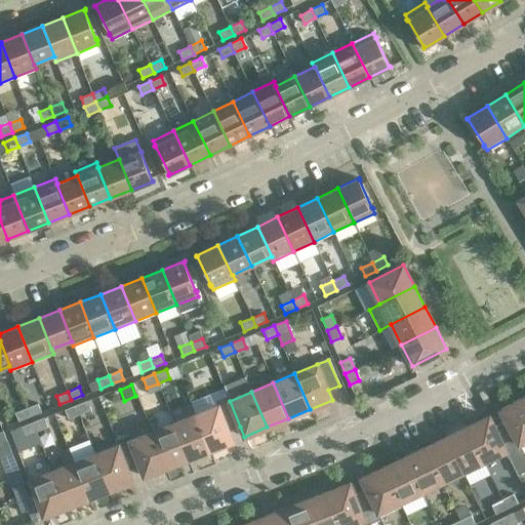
[(217,406),(196,414),(209,450),(232,441),(229,431),(240,427),(230,401),(228,395),(215,400),(217,406)]
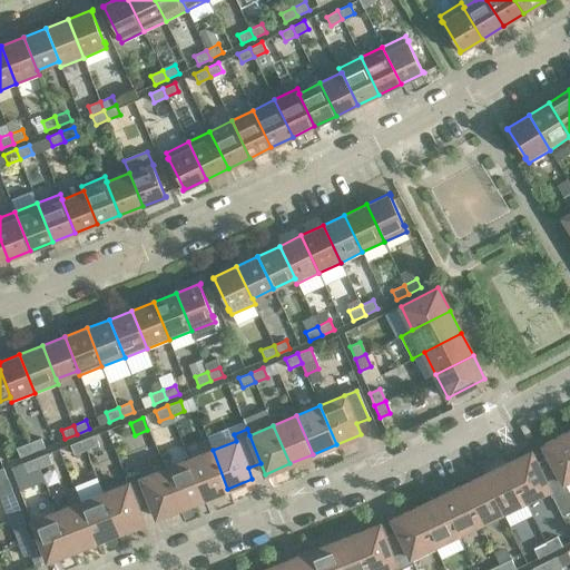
[(569,478),(569,440),(566,433),(543,445),(549,457),(537,463),(536,463),(549,490),(548,490),(551,495),(554,493),(569,524),(569,493),(568,488),(564,482),(569,478)]
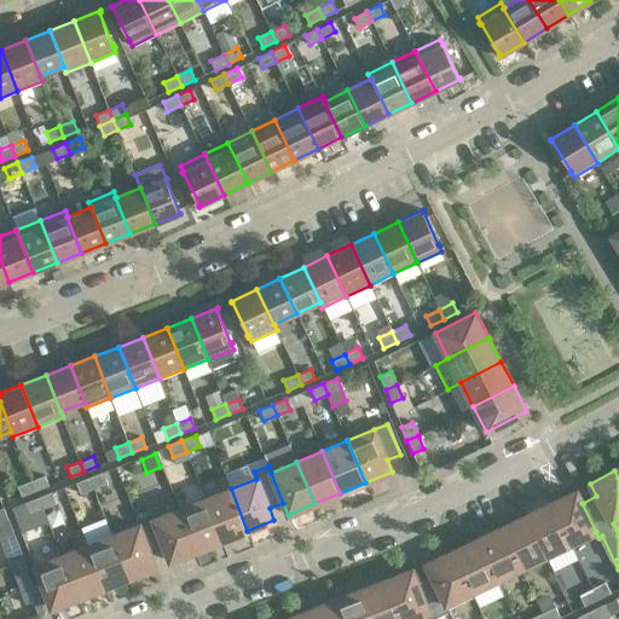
[(108,482),(103,472),(90,478),(93,489),(108,482)]
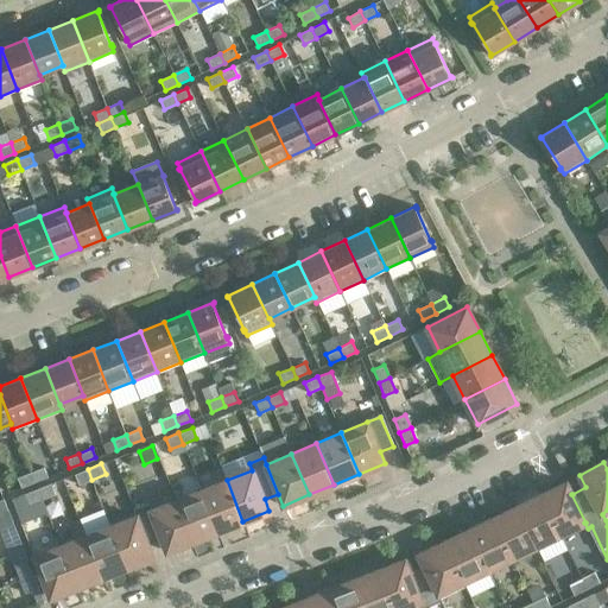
[(44,467),(31,473),(35,482),(48,477),(44,467)]
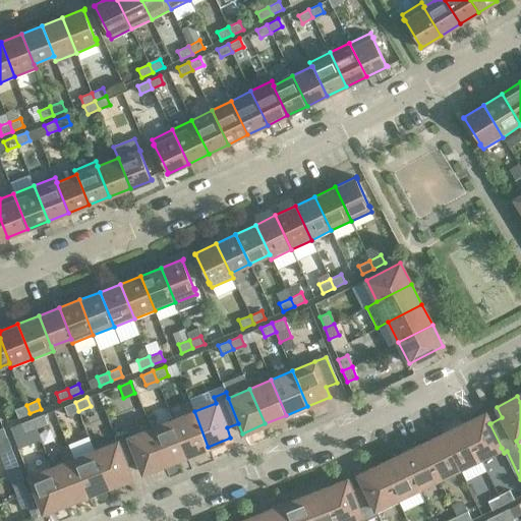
[(78,411),(75,402),(64,406),(67,415),(78,411)]
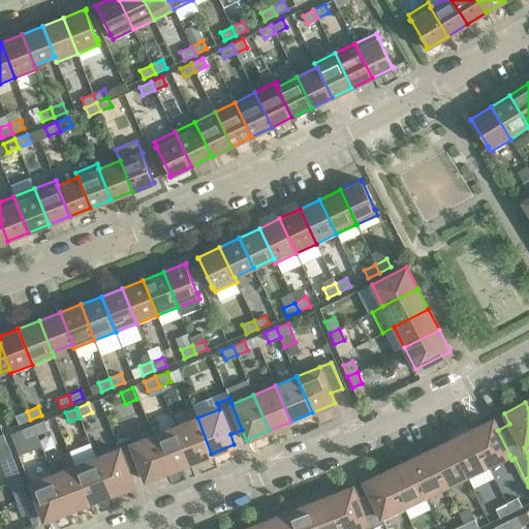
[(30,419),(27,411),(14,415),(19,424),(30,419)]
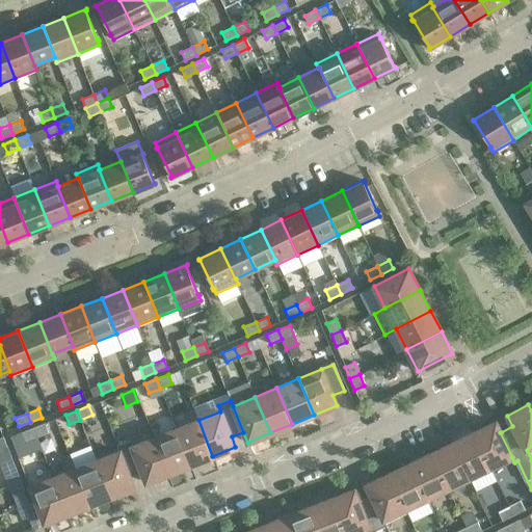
[(212,456),(198,420),(177,428),(190,464),(212,456)]
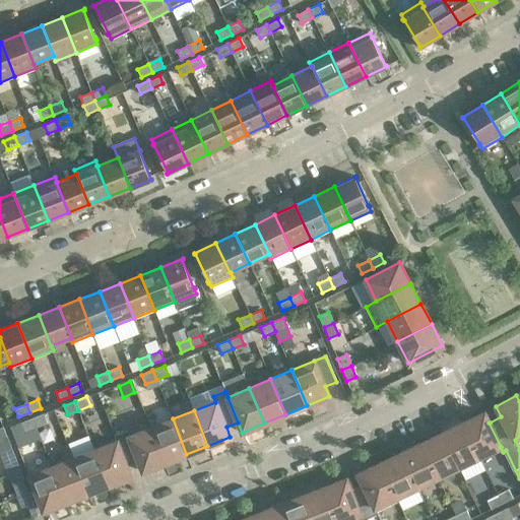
[(484,412),(462,423),(479,457),(500,447),(501,447),(489,423),(490,423),(484,412)]
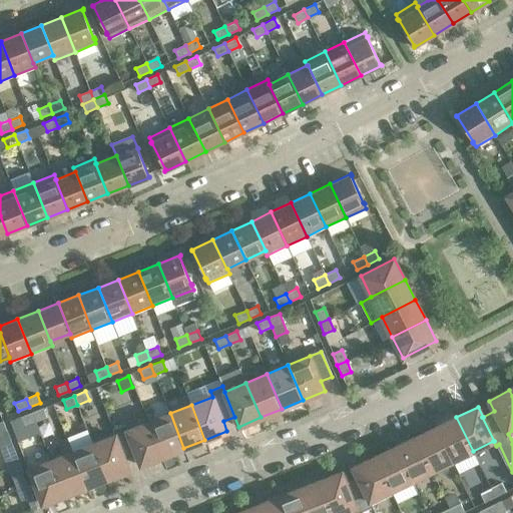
[(47,417),(43,408),(32,412),(35,421),(47,417)]
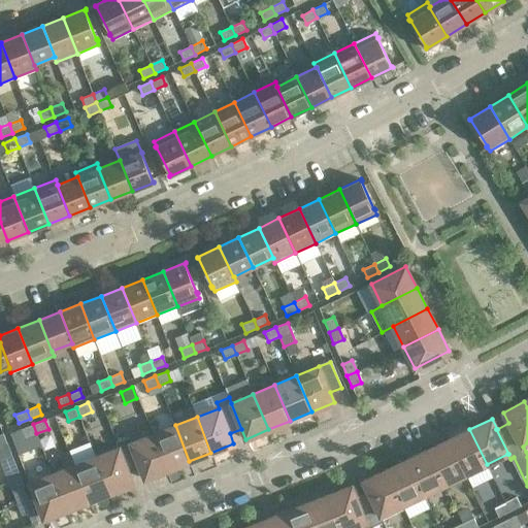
[(36,433),(33,424),(21,429),(25,438),(36,433)]
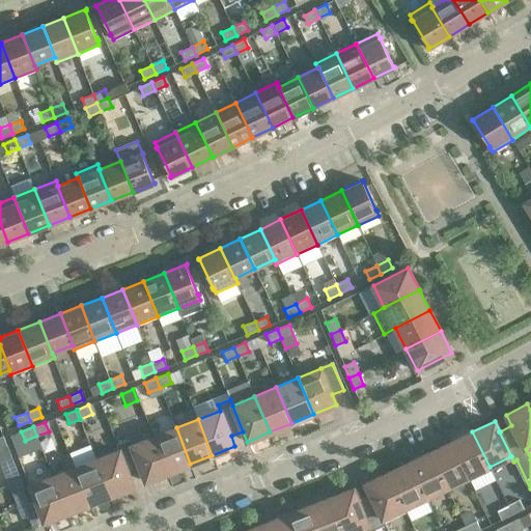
[(190,464),(176,427),(154,437),(168,473),(190,464)]
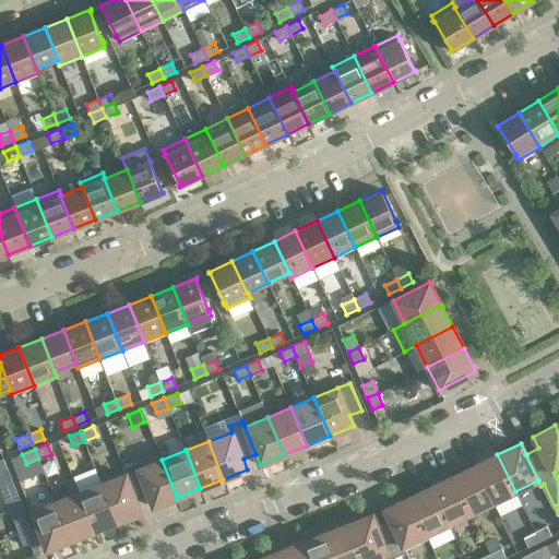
[(515,491),(497,454),(475,465),(492,502),(515,491)]
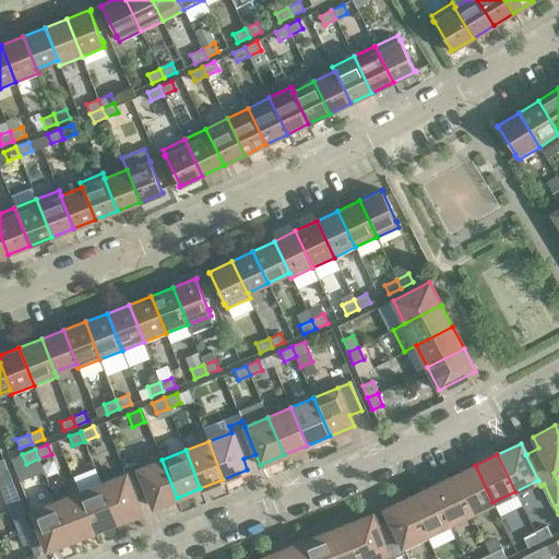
[(177,498),(162,460),(139,468),(137,463),(122,468),(126,474),(135,501),(137,501),(149,496),(153,507),(177,498)]
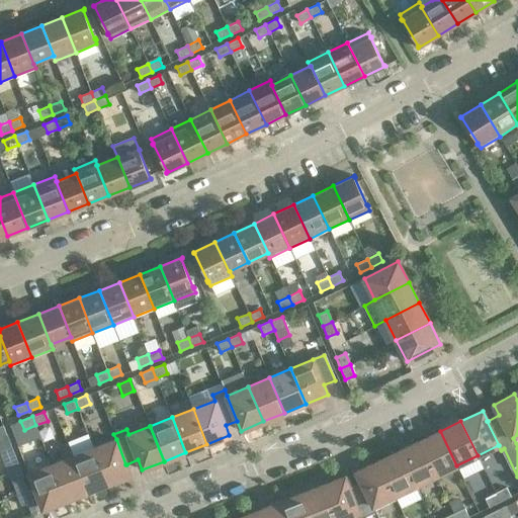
[(456,465),(440,431),(419,441),(436,476),(456,465)]
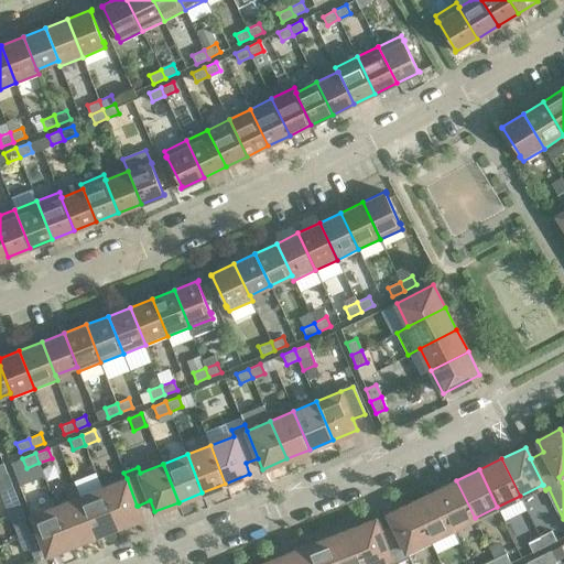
[(0,490),(12,486),(8,474),(0,476),(0,490)]
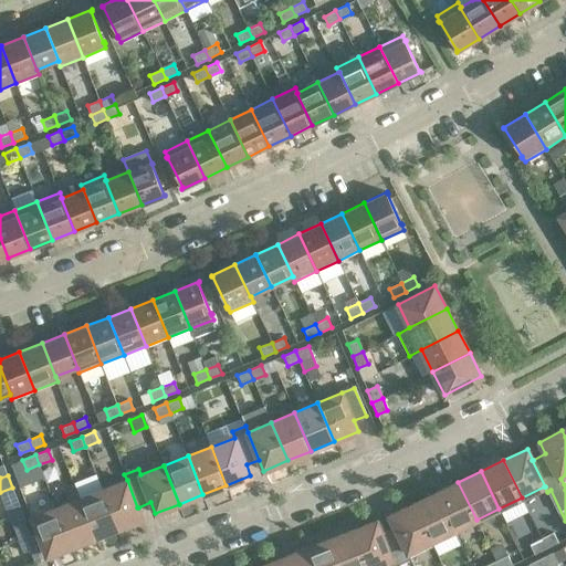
[(137,507),(127,480),(103,490),(118,527),(143,519),(138,507),(137,507)]
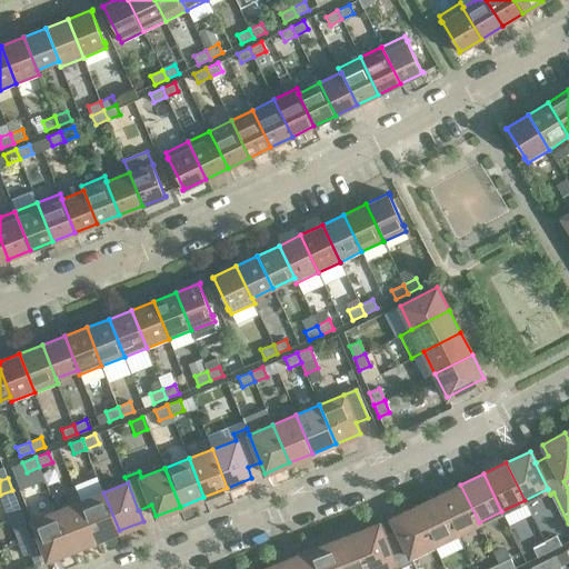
[(479,522),(460,485),(438,496),(456,533),(479,522)]
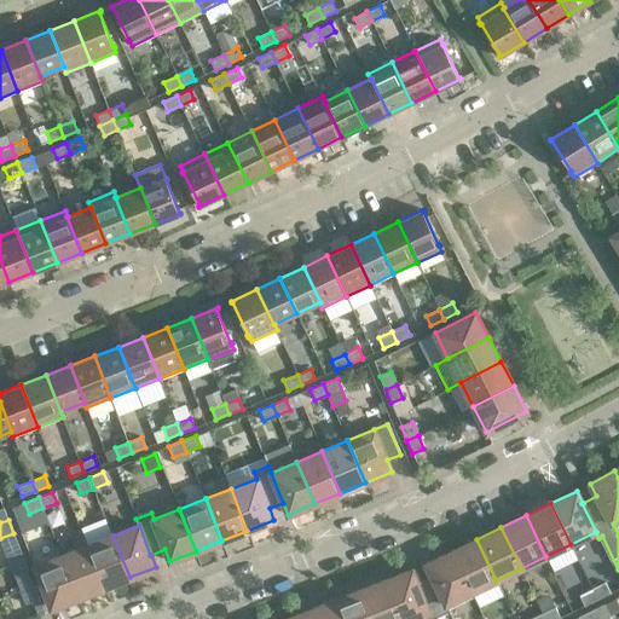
[(19,548),(13,533),(0,538),(6,553),(19,548)]
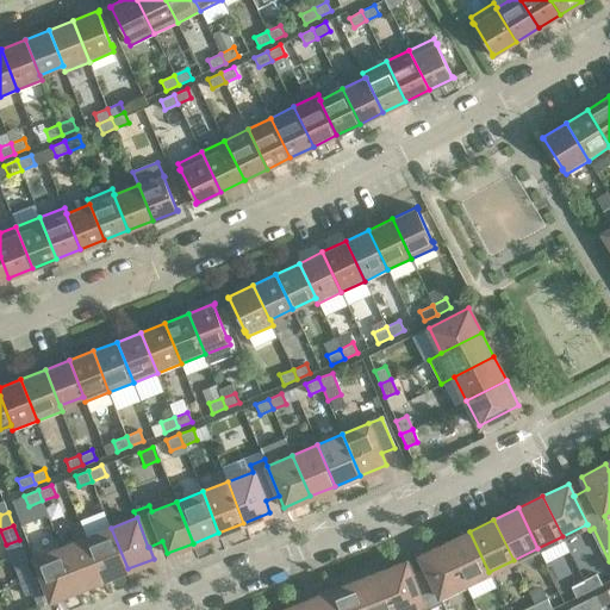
[(128,568),(111,528),(86,537),(101,579),(128,568)]
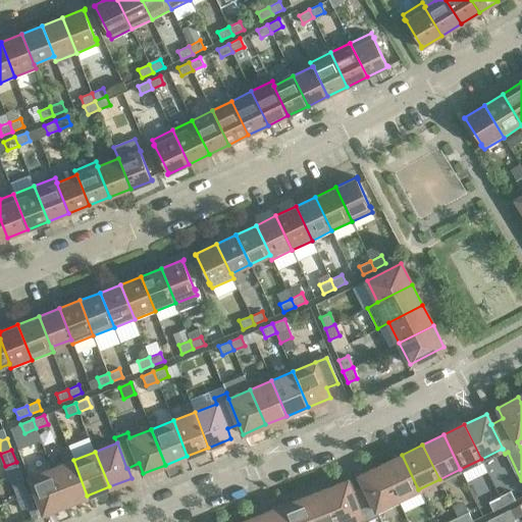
[(418,489),(402,455),(380,465),(398,500),(418,489)]
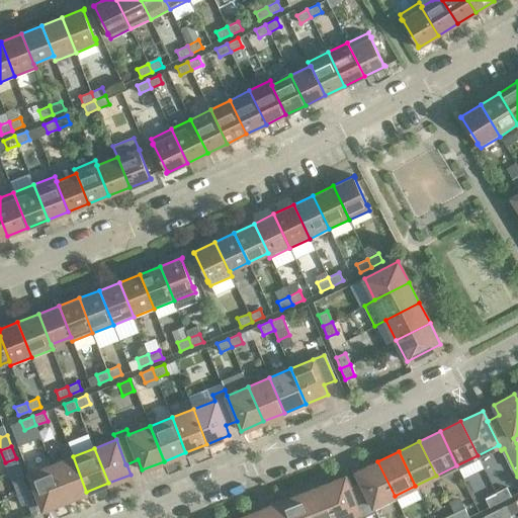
[(86,492),(73,456),(51,465),(65,500),(86,492)]
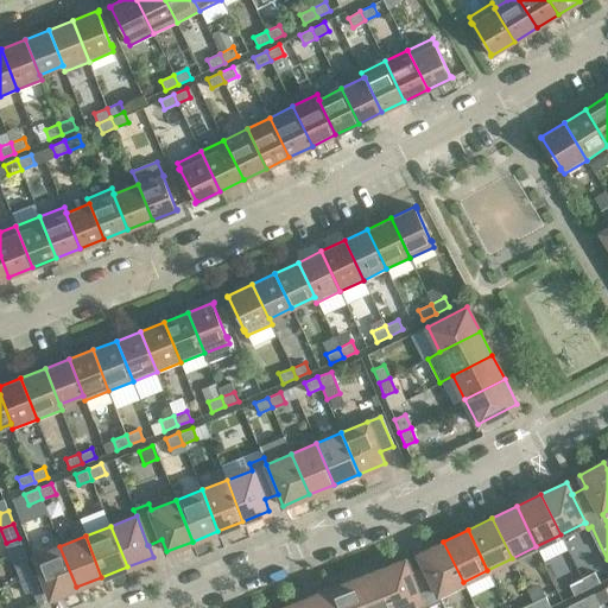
[(463,582),(443,542),(418,553),(424,565),(438,594),(463,582)]
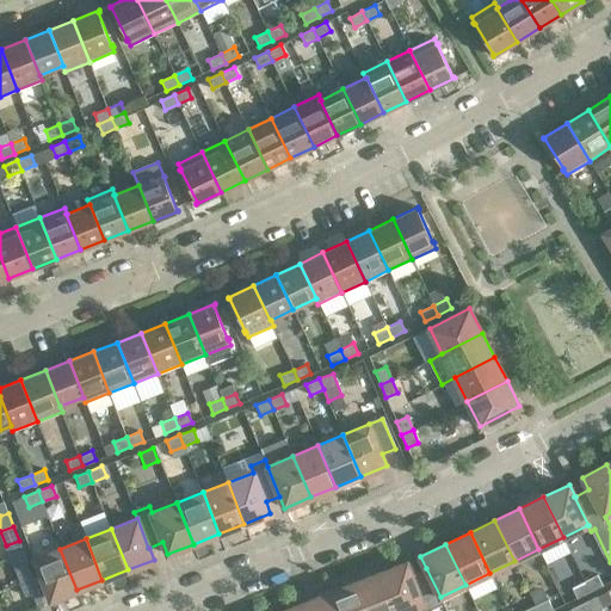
[(76,590),(60,549),(35,559),(50,600),(76,590)]
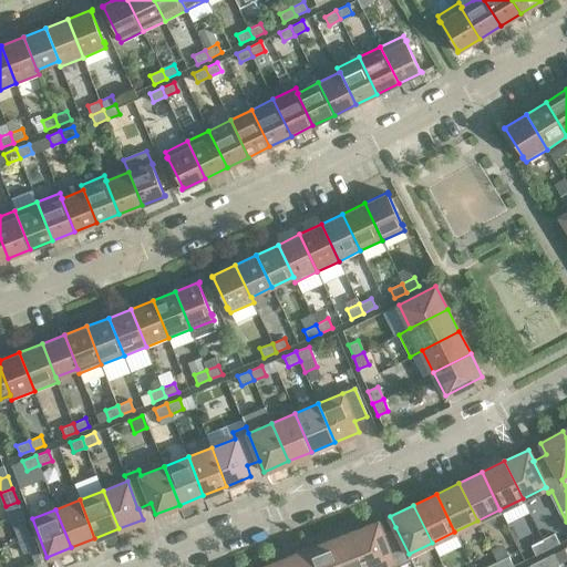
[(353,532),(367,566),(397,566),(412,559),(409,554),(395,527),(382,533),(378,522),(353,532)]
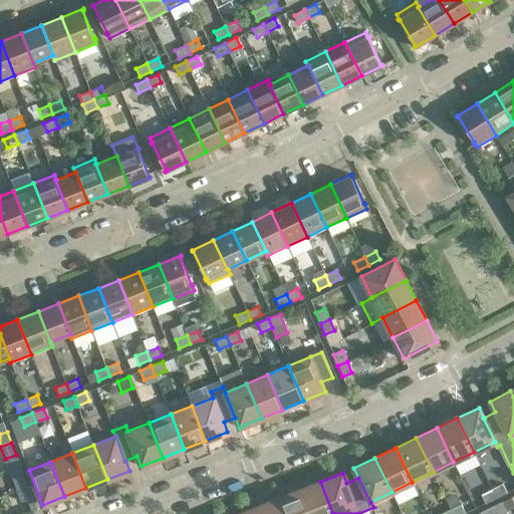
[(28,486),(23,474),(12,478),(17,490),(28,486)]
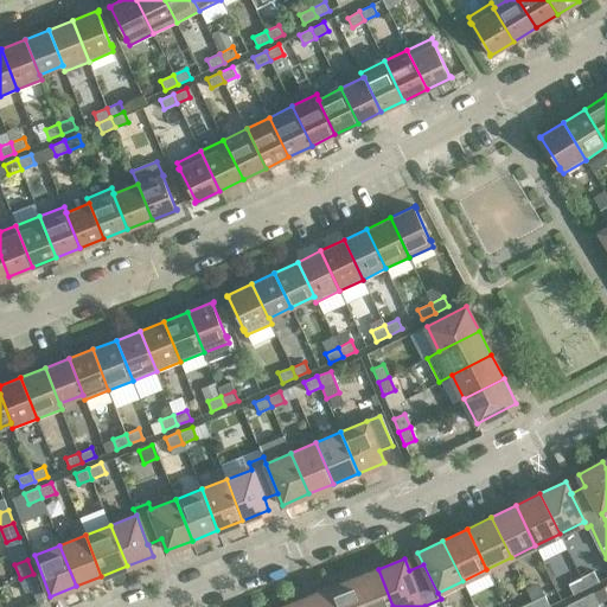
[(393,606),(378,569),(352,579),(363,606),(393,606)]
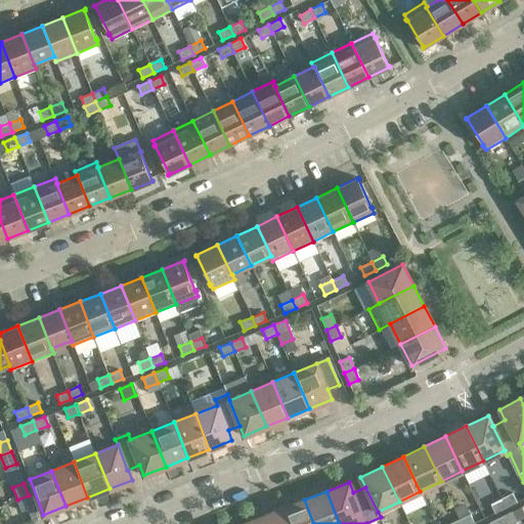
[(512,492),(501,498),(506,508),(517,501),(512,492)]
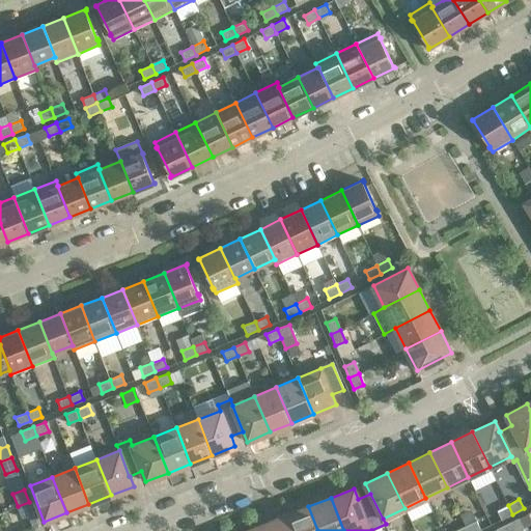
[(34,513),(29,502),(18,506),(22,519),(34,513)]
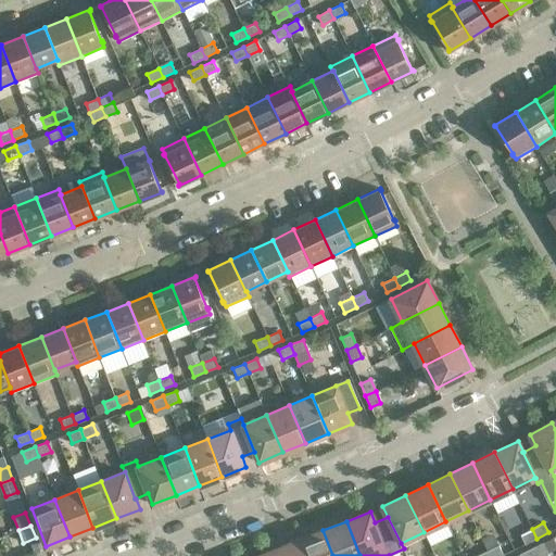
[(536,539),(532,529),(520,534),(525,544),(536,539)]
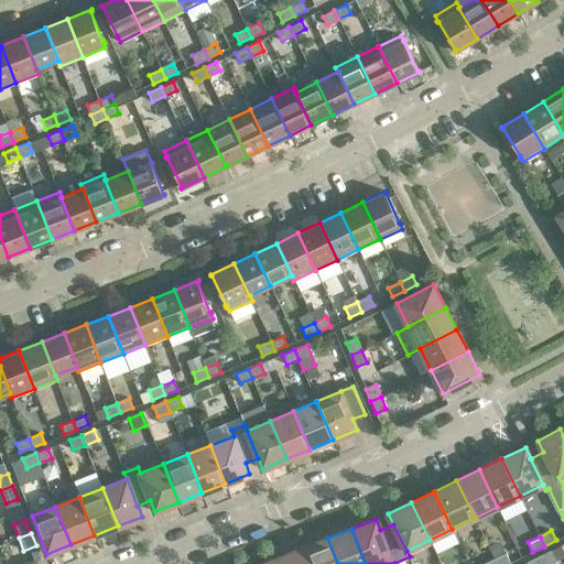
[(337,563),(327,538),(304,546),(311,563),(337,563)]
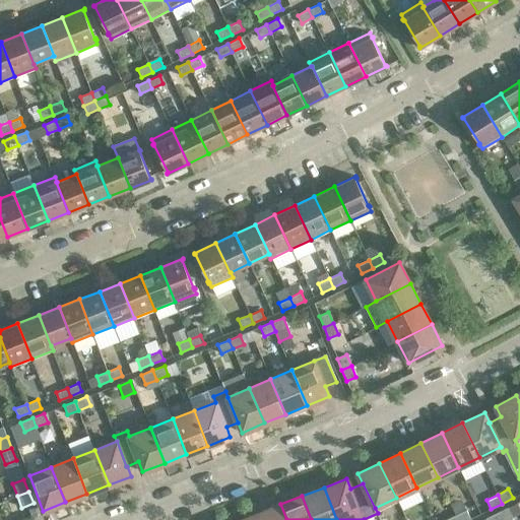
[(286,519),(280,504),(259,513),(261,519),(286,519)]
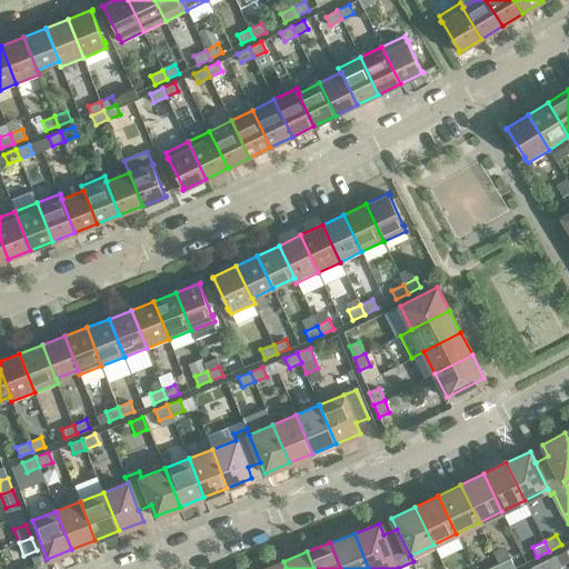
[(552,568),(560,566),(556,556),(543,561),(547,568),(552,568)]
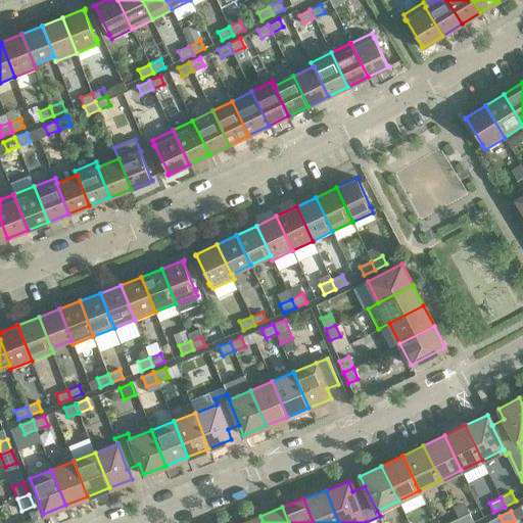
[(469,513),(458,518),(460,522),(470,522),(473,522),(469,513)]
